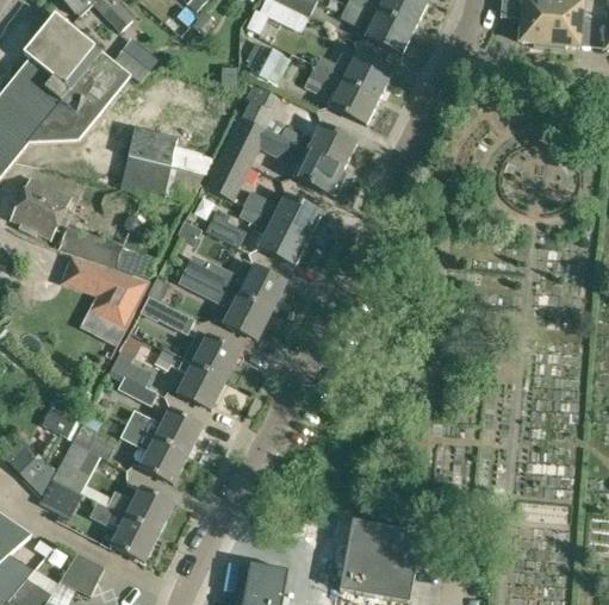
[(93,2),(104,13),(122,30),(134,19),(115,0),(63,0),(80,17),(93,2)]
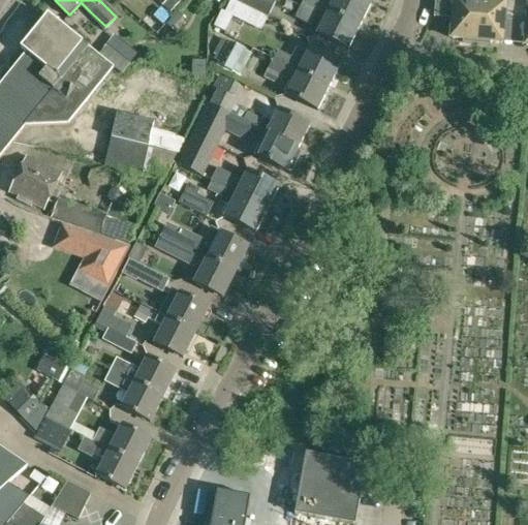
[(259,11),(238,0),(229,0),(224,9),(220,7),(213,24),(224,29),(231,13),(253,25),(259,11)]
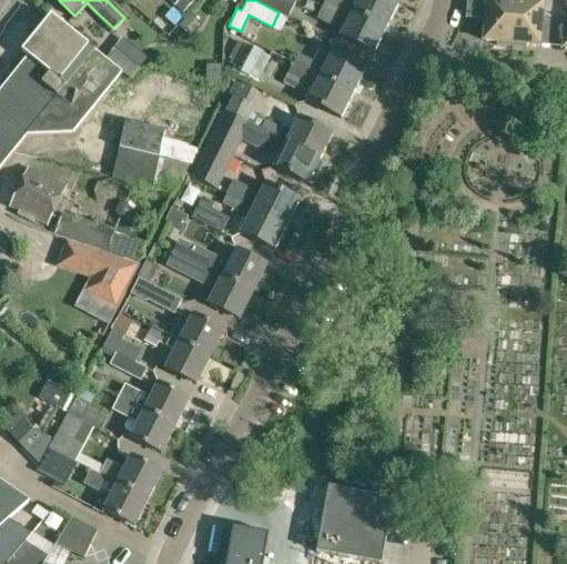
[(255,0),(279,12),(286,16),(292,2),(287,0),(255,0)]
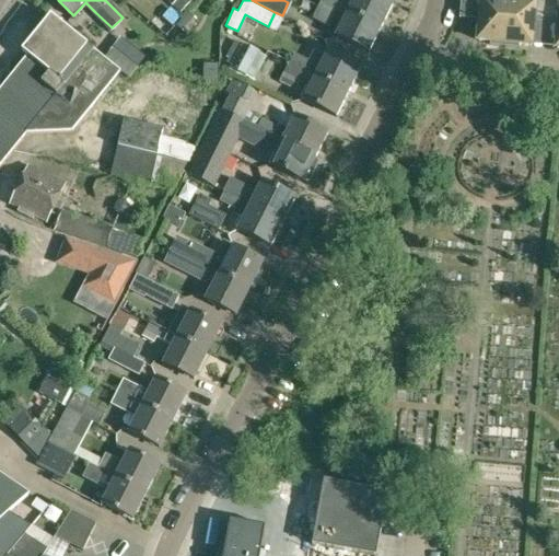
[(380,24),(332,0),(317,0),(316,3),(334,11),(332,15),(341,20),(335,33),(368,48),(380,24)]
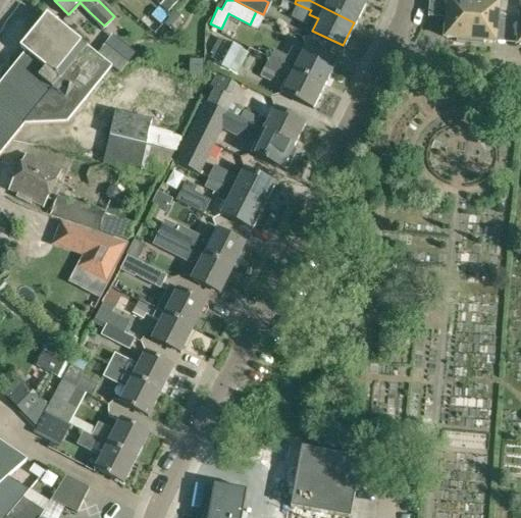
[(309,0),(354,22),(365,0),(309,0)]
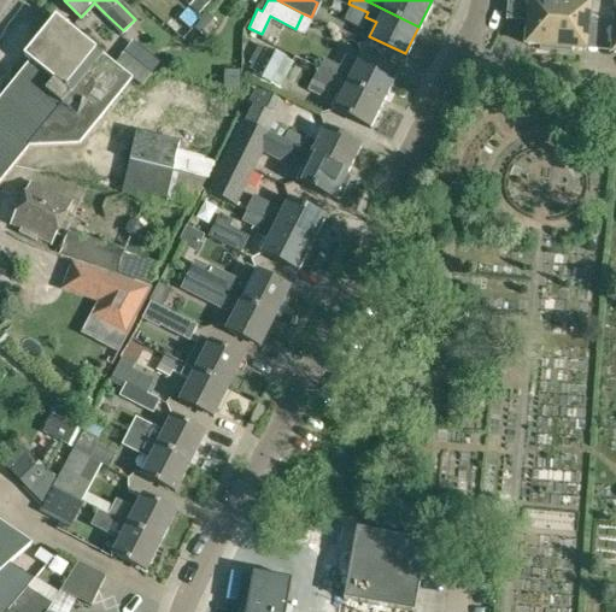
[(553,47),(558,0),(528,0),(524,40),(538,41),(538,46),(553,47)]
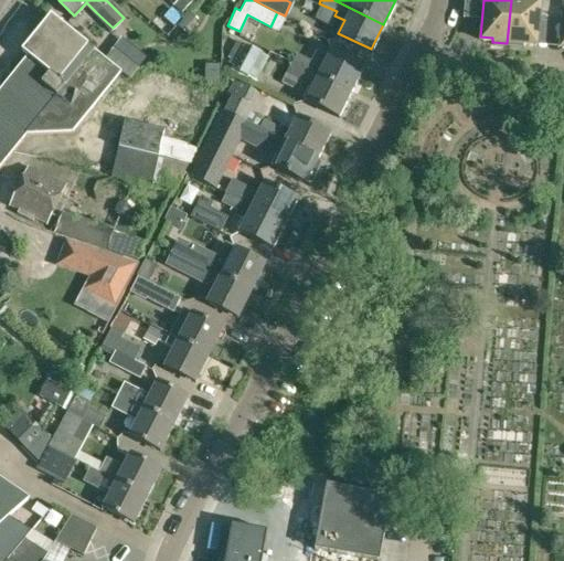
[(511,0),(507,43),(521,44),(522,41),(534,42),(536,14),(550,16),(551,0),(511,0)]
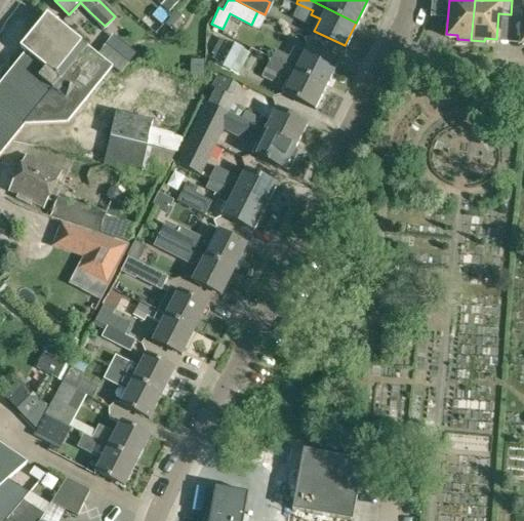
[(512,0),(511,14),(522,15),(519,41),(523,41),(523,0),(512,0)]
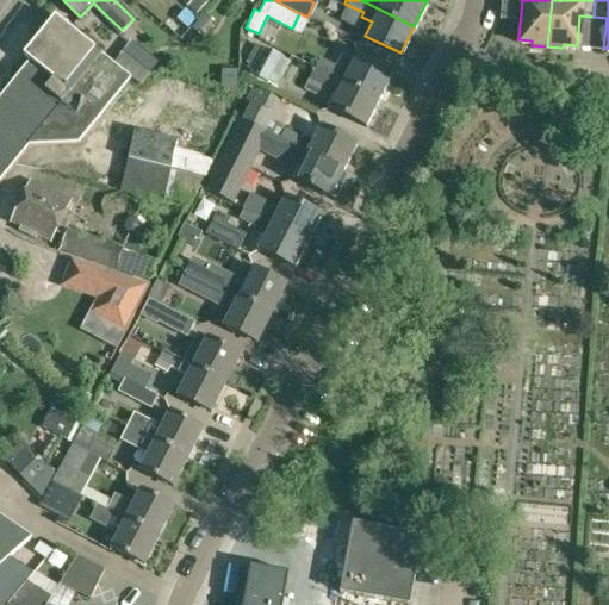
[(0,130),(26,143),(80,167),(86,155),(91,143),(97,131),(51,111),(56,100),(72,68),(85,39),(68,27),(53,14),(36,1),(17,43),(2,75),(1,76),(5,79),(1,87),(0,86),(0,130)]
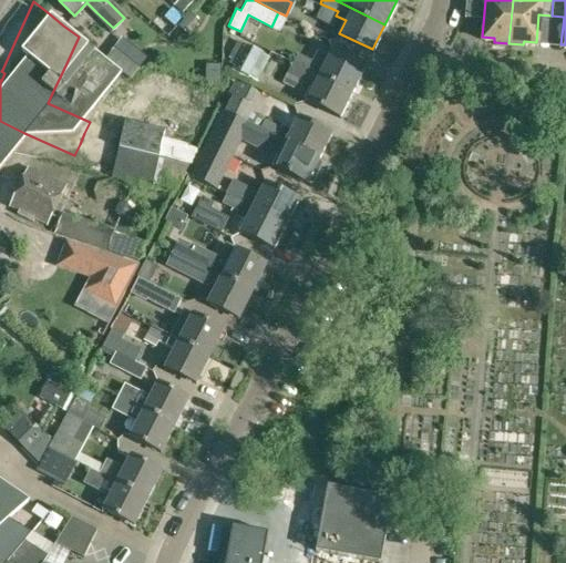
[(256,78),(269,54),(236,38),(229,49),(237,53),(230,64),(256,78)]
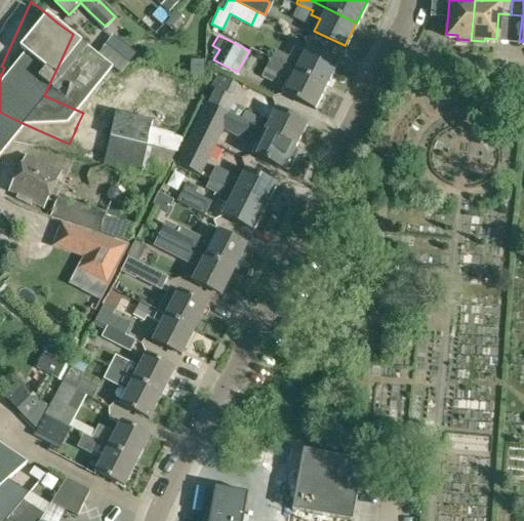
[(129,61),(107,43),(99,52),(122,71),(129,61)]
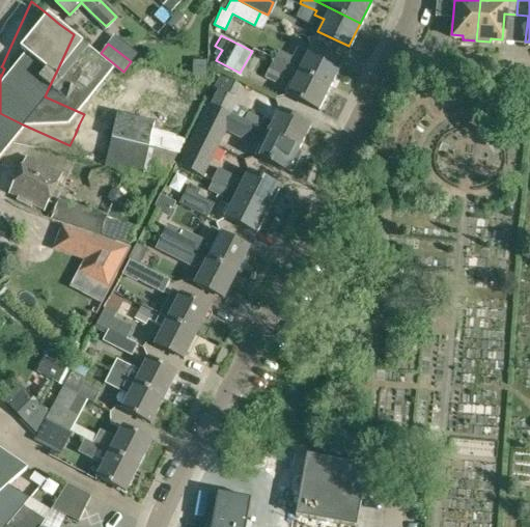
[(274,56),(330,84),(341,60),(310,45),(304,57),(295,53),(293,56),(278,49),(274,56)]
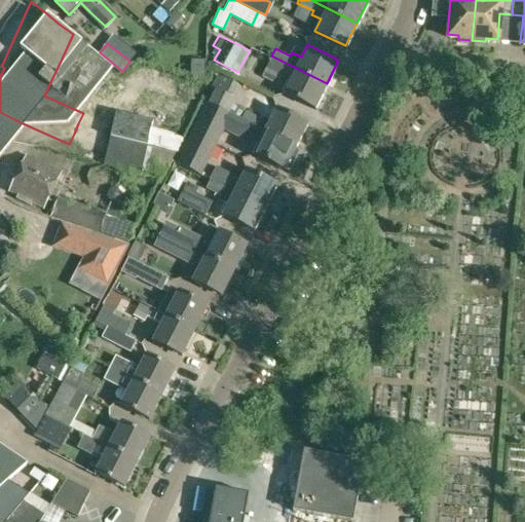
[(327,83),(271,56),(267,64),(282,71),(280,73),(290,77),(284,91),(314,107),(327,83)]
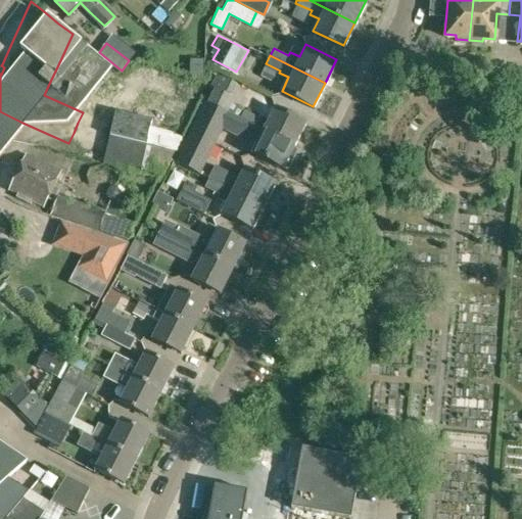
[(214,85),(206,99),(230,110),(229,111),(238,116),(239,115),(254,124),(253,125),(257,127),(258,124),(265,127),(264,129),(293,144),(305,121),(275,104),(269,116),(261,112),(258,115),(230,101),(238,84),(216,72),(209,84),(214,85)]
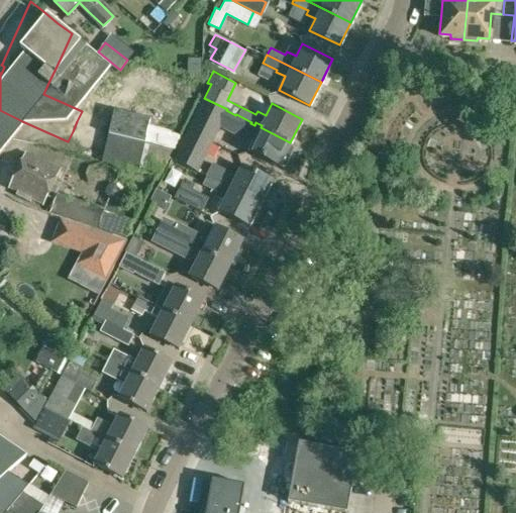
[(476,92),(491,94),(492,86),(477,84),(476,92)]
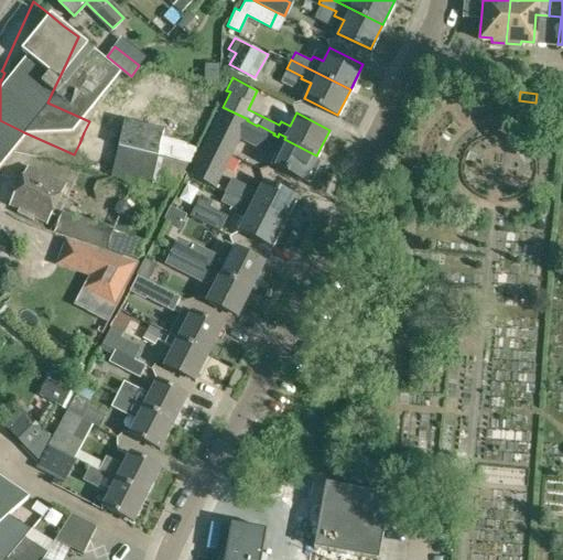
[(219,106),(204,138),(231,152),(247,120),(248,119),(223,107),(219,106)]
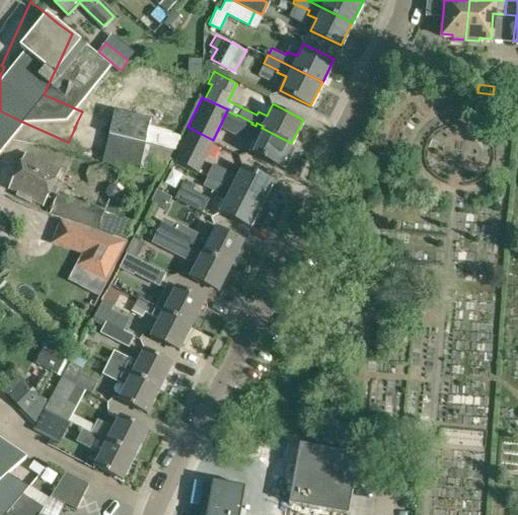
[(172,146),(145,140),(150,116),(113,107),(101,160),(139,168),(139,166),(160,171),(172,146)]
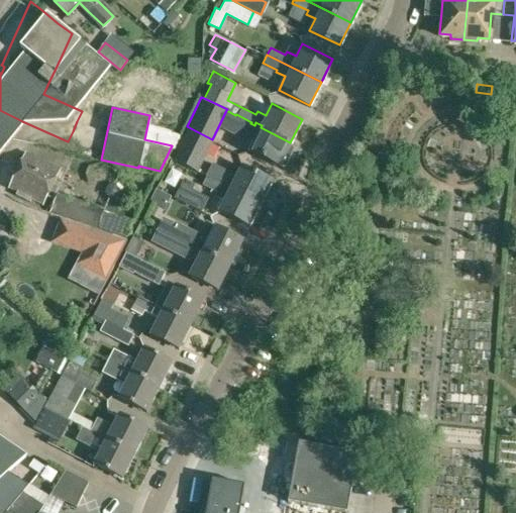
[(236,114),(235,115),(230,126),(253,138),(248,149),(279,165),(280,164),(284,164),(288,156),(286,151),(290,142),(261,127),(262,125),(255,122),(254,125),(250,123),(251,122),(236,114)]
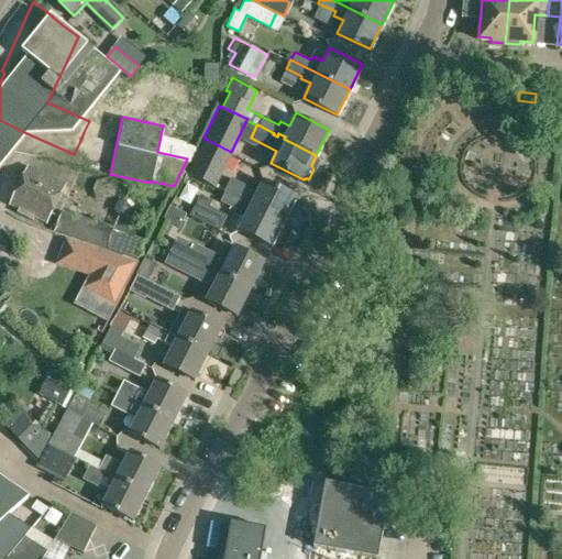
[(231,152),(204,138),(188,172),(215,185),(231,152)]
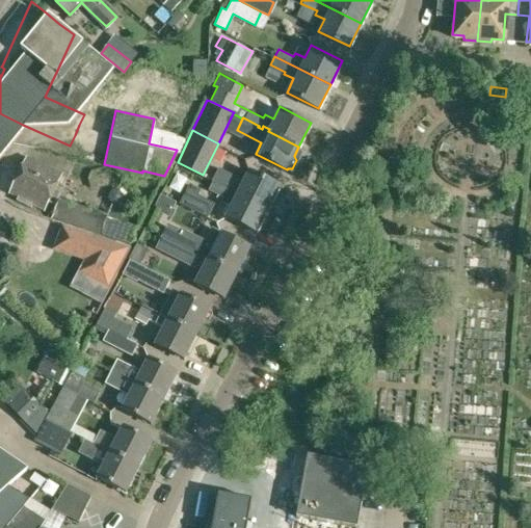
[(44,206),(60,170),(25,155),(8,189),(18,193),(16,199),(30,206),(32,201),(44,206)]
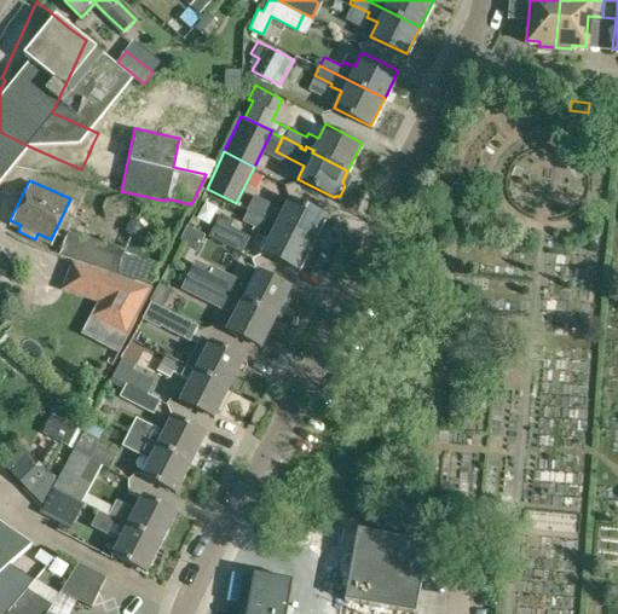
[(276,222),(312,241),(327,214),(289,196),(283,209),(254,195),(247,208),(266,216),(264,220),(269,222),(271,218),(277,221),(276,222)]
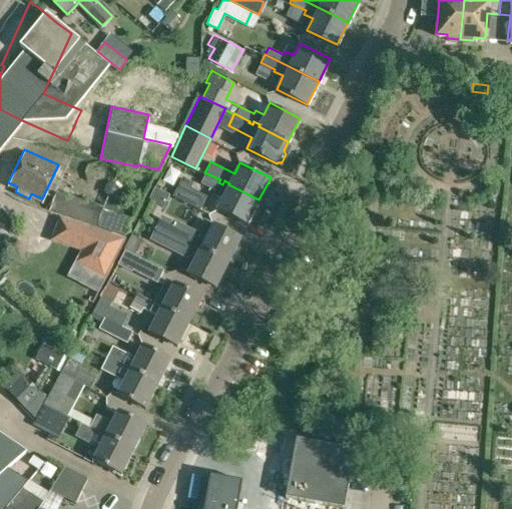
[(220,179),(204,172),(200,180),(224,192),(217,207),(247,222),(259,199),(228,184),(229,183),(224,180),(222,184),(218,182),(220,179)]
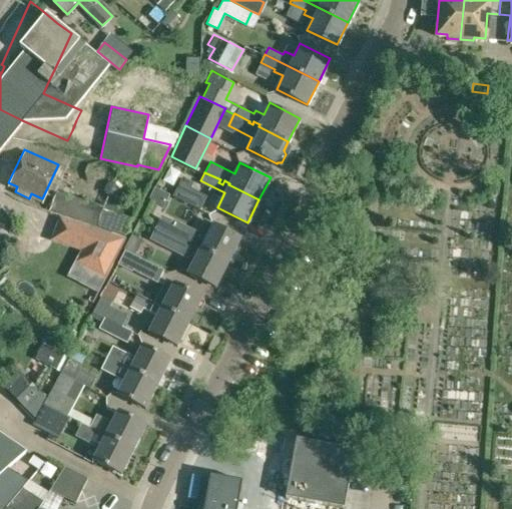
[(206,194),(189,186),(192,180),(181,175),(173,193),(200,206),(206,194)]
